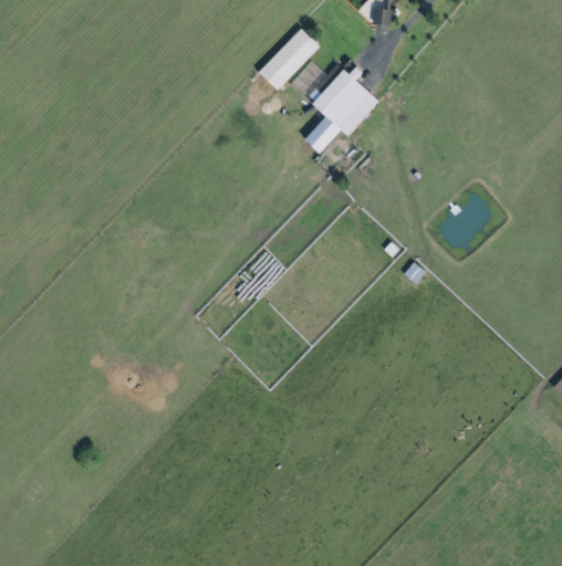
[(397,16),(388,4),(393,0),(370,0),(361,9),(381,30),(397,16)]
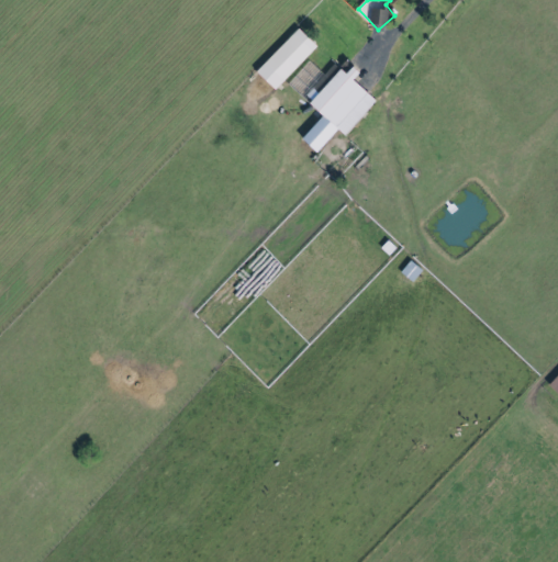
[(316,46),(298,29),(256,72),(275,90),(316,46)]
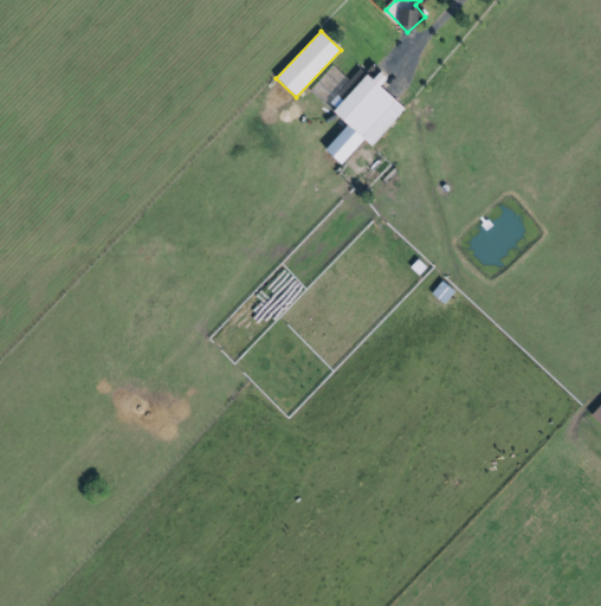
[(406,109),(379,85),(385,78),(377,72),(372,78),(361,69),(328,107),(348,123),(324,150),(341,165),(364,139),(373,147),(406,109)]
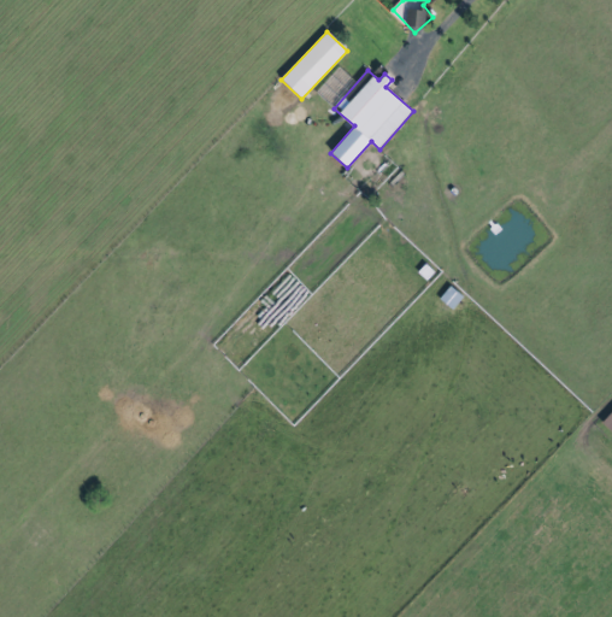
[(440,299),(454,310),(464,295),(451,286),(440,299)]
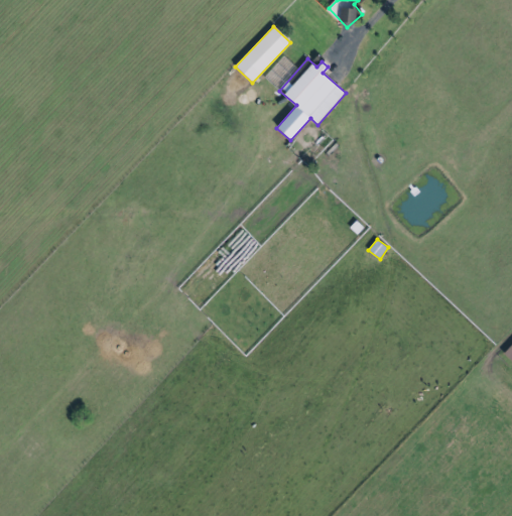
[(511,345),(503,354),(511,362),(511,345)]
